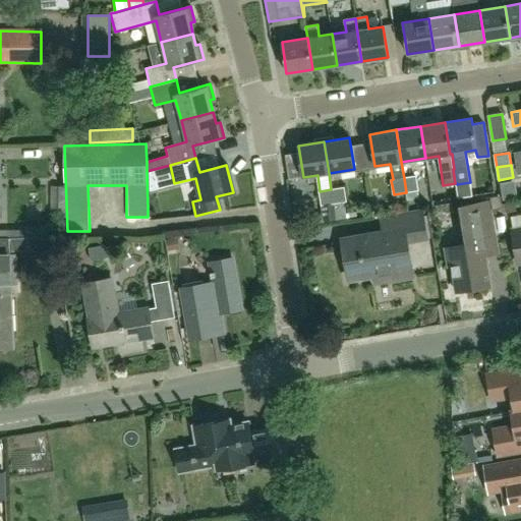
[(416,176),(404,178),(406,192),(419,190),(416,176)]
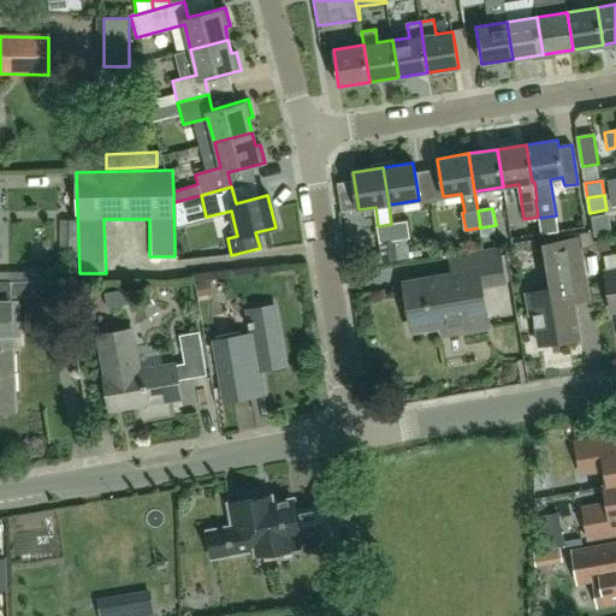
[(61,264),(76,264),(77,264),(77,220),(60,220),(61,264)]
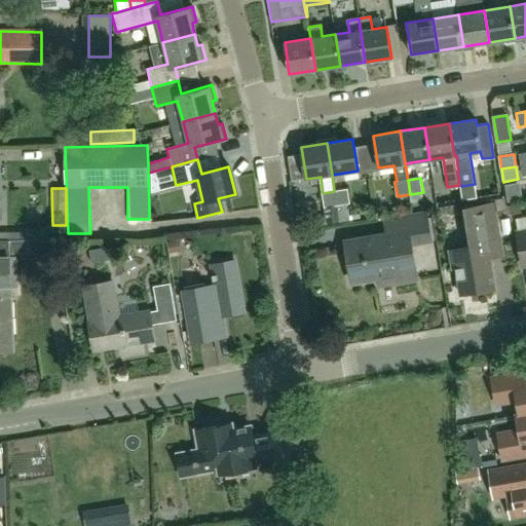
[(341,223),(352,221),(352,216),(350,216),(348,204),(350,204),(348,189),(334,191),(336,207),(338,205),(341,223)]
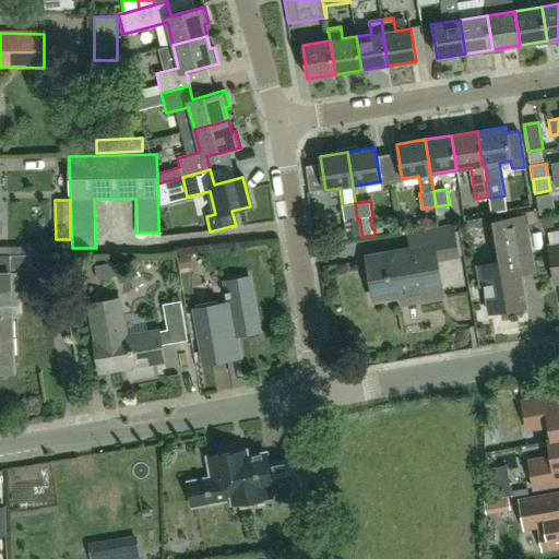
[(357,219),(355,203),(343,205),(345,222),(357,219)]
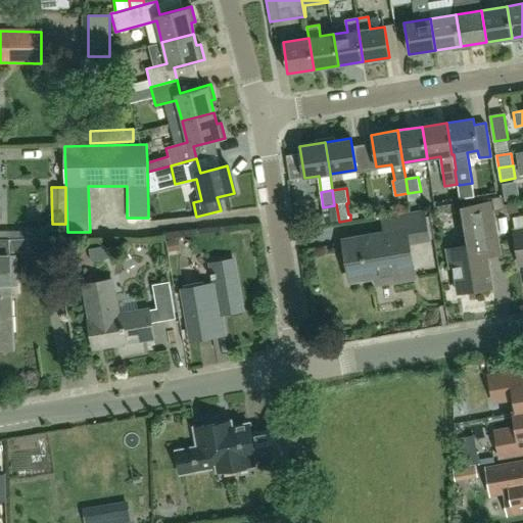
[(500,254),(497,241),(492,203),(457,208),(463,247),(448,249),(450,268),(454,267),(458,293),(492,287),(488,256),(500,254)]
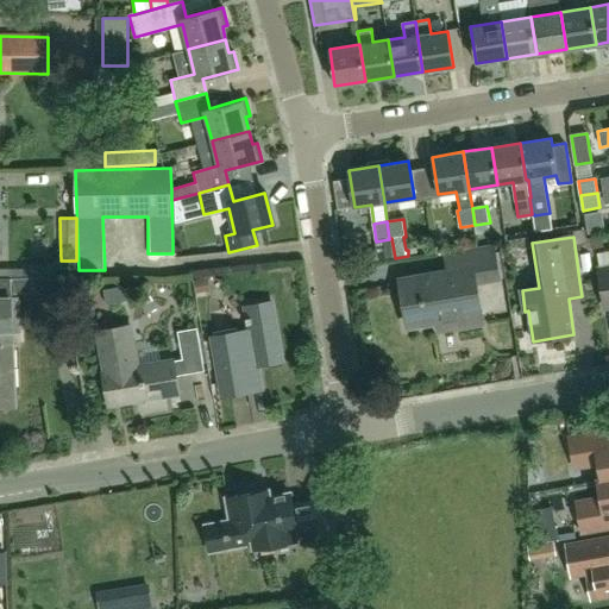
[(475,284),(496,281),(491,248),(445,256),(447,274),(401,282),(408,326),(454,316),(457,327),(481,322),(475,284)]
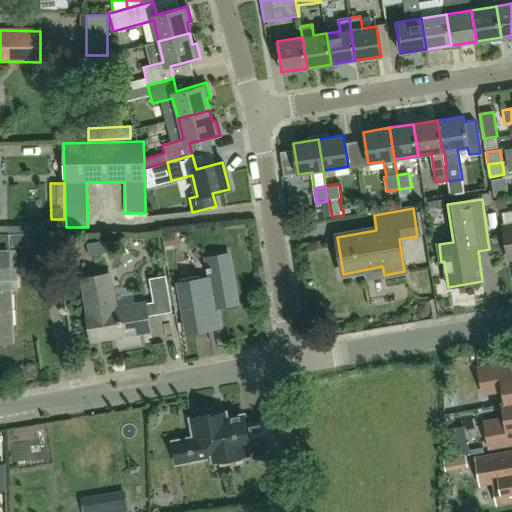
[(511,212),(502,214),(510,259),(511,258),(511,212)]
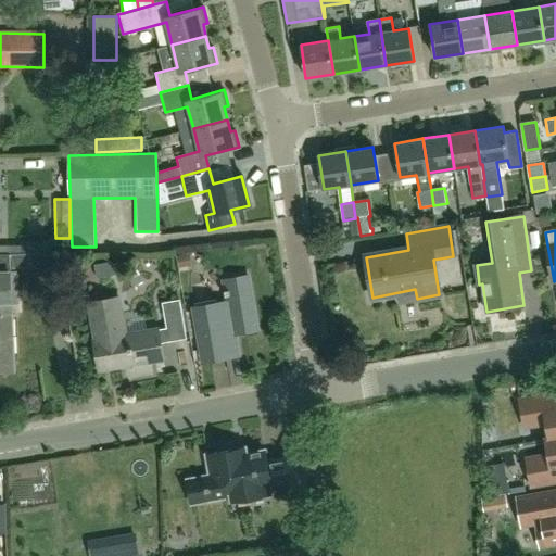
[(46,249),(10,251),(0,250),(0,371),(13,371),(11,303),(17,302),(16,273),(10,273),(10,268),(47,267),(46,249)]
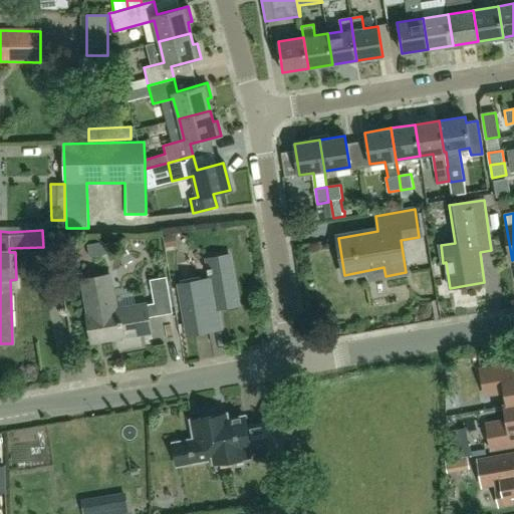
[(206,311),(236,305),(228,256),(206,260),(210,279),(179,285),(188,335),(209,331),(206,311)]
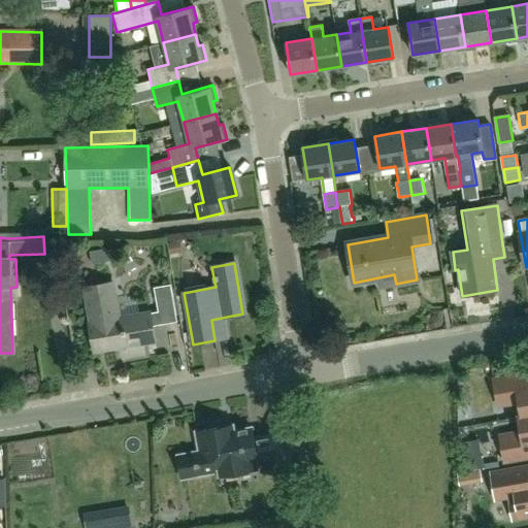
[(94,352),(155,341),(150,314),(119,319),(112,284),(85,288),(91,324),(89,324),(94,352)]
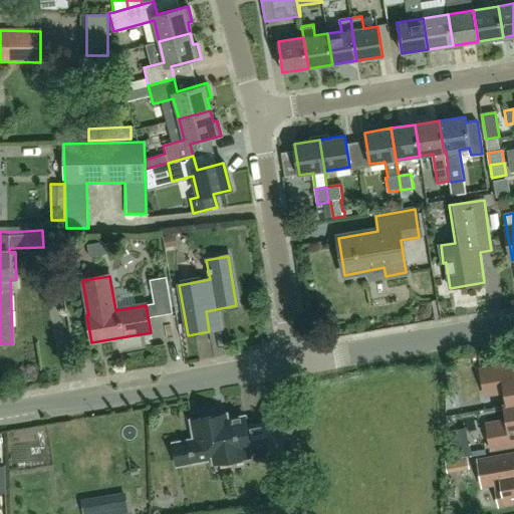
[(168,278),(151,280),(157,316),(173,314),(168,278)]
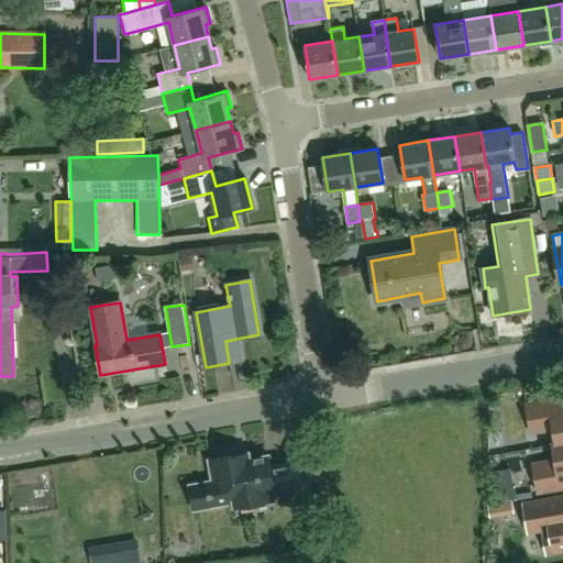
[(552,445),(562,443),(562,398),(526,406),(531,433),(553,429),(555,444),(552,444),(552,445)]
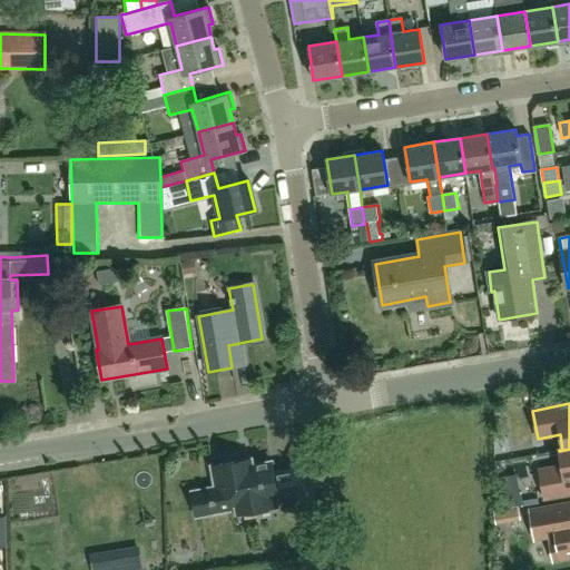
[(539,471),(544,499),(569,493),(569,449),(559,451),(562,467),(539,471)]
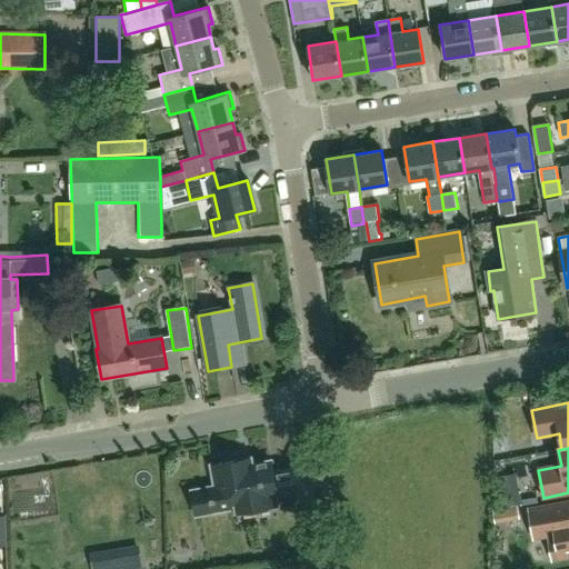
[(241,511),(257,509),(276,505),(276,500),(283,499),(282,507),(311,509),(313,465),(273,472),(271,461),(251,465),(250,458),(233,461),(211,466),(215,487),(210,488),(211,498),(210,498),(210,502),(212,502),(215,512),(240,507),(241,511)]
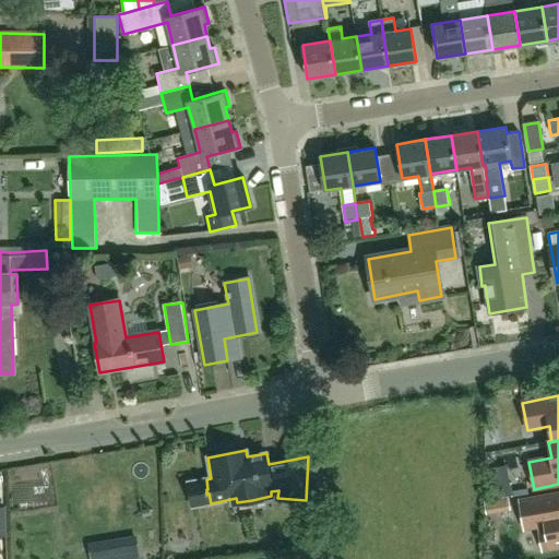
[(543,549),(558,546),(558,492),(520,500),(524,530),(526,530),(525,525),(538,523),(543,549)]
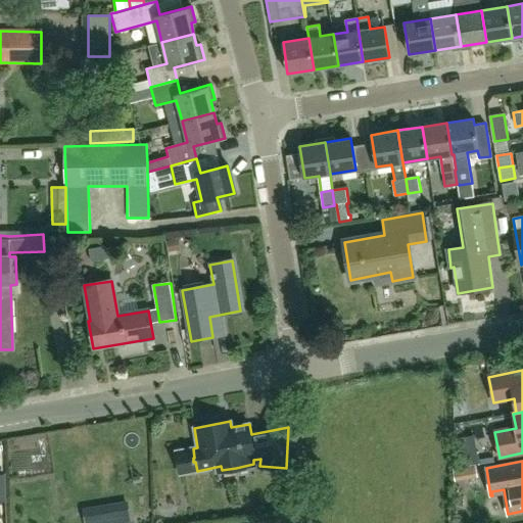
[(457,482),(480,479),(478,465),(455,469),(457,482)]
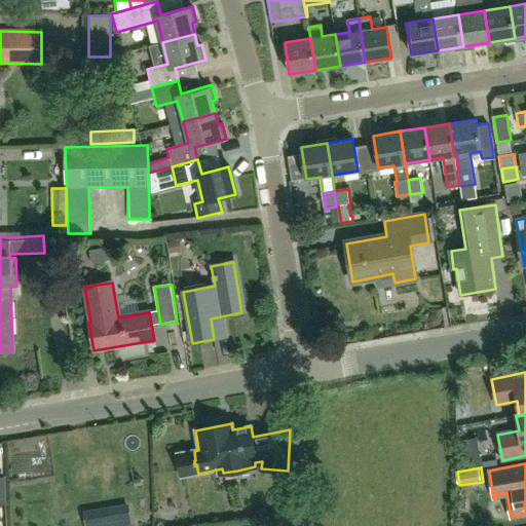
[(85,525),(114,525),(112,512),(84,516),(85,525)]
